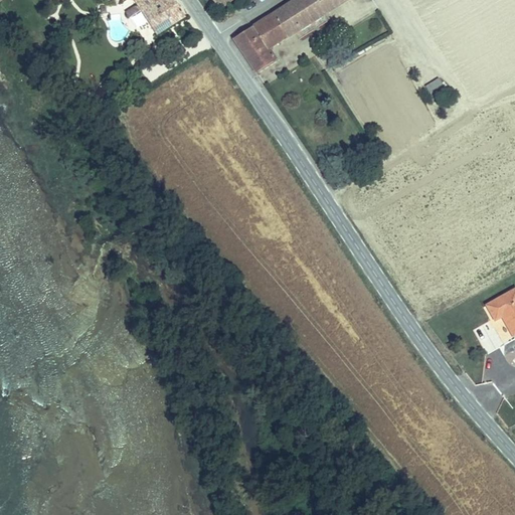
[(128,0),(120,5),(125,13),(136,6),(132,0),(128,0)]
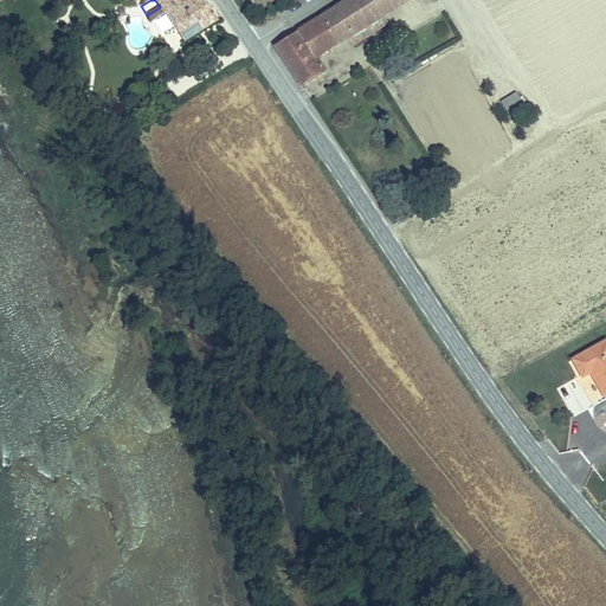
[(155,0),(160,7),(147,15),(152,23),(163,15),(180,43),(218,20),(204,0),(155,0)]
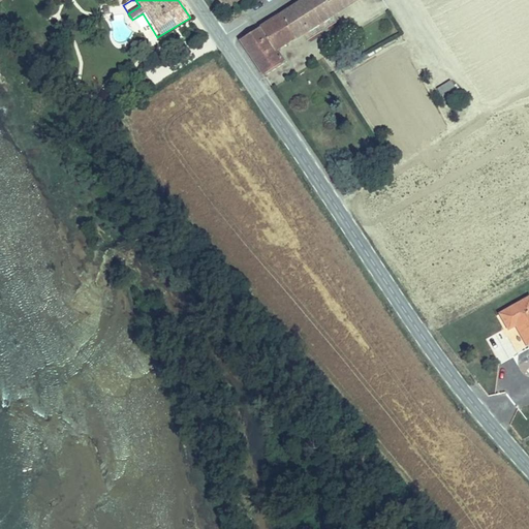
[(302,0),(241,37),(261,70),(283,57),(277,48),(347,5),(344,0),(302,0)]
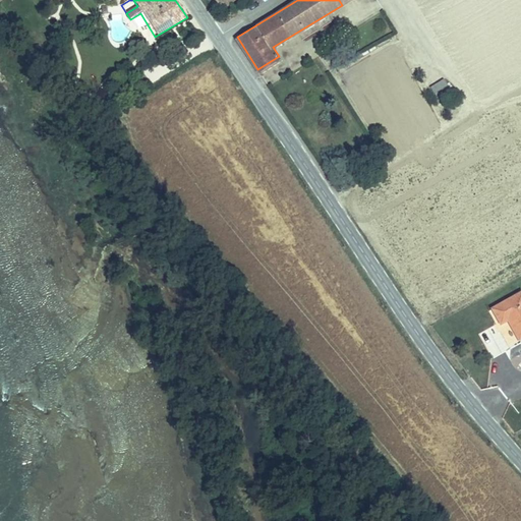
[(444,77),(428,85),(433,94),(448,85),(444,77)]
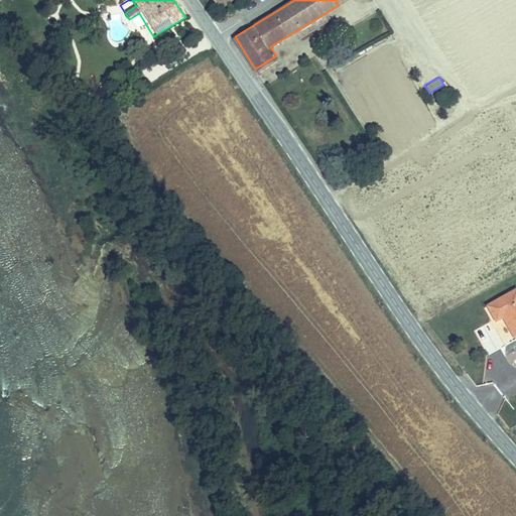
[(512,336),(515,334),(515,288),(485,305),(494,321),(502,317),(512,336)]
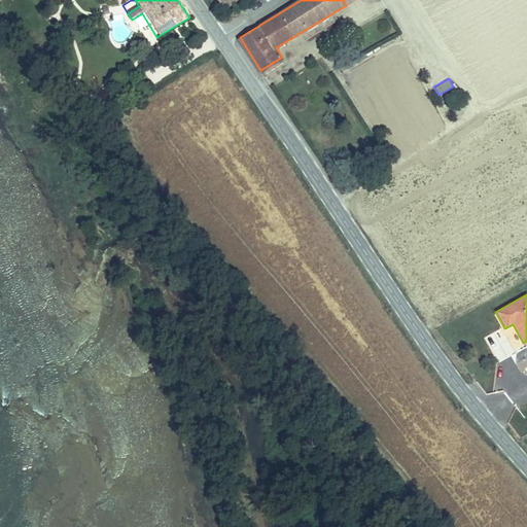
All buildings are outlined.
